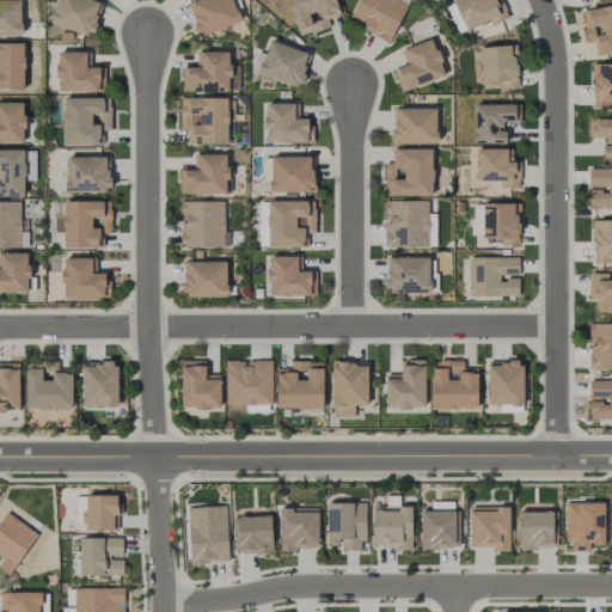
[(20,0),(0,0),(0,35),(22,35),(20,0)]
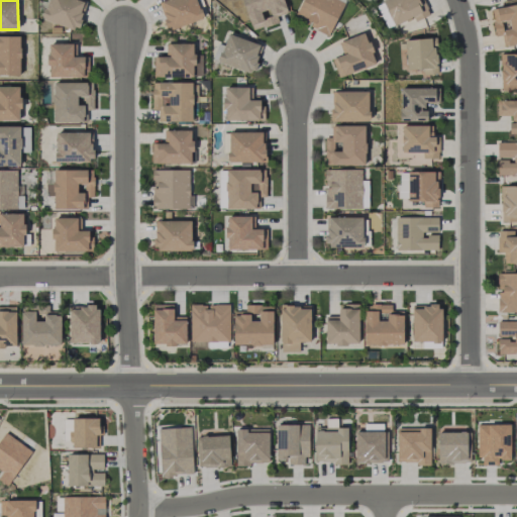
[(77,30),(86,2),(80,0),(47,0),(42,19),(77,30)]
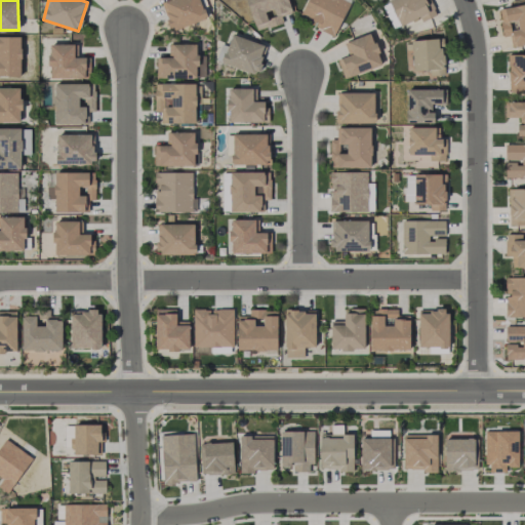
[(206,18),(200,0),(166,0),(161,2),(170,31),(206,18)]
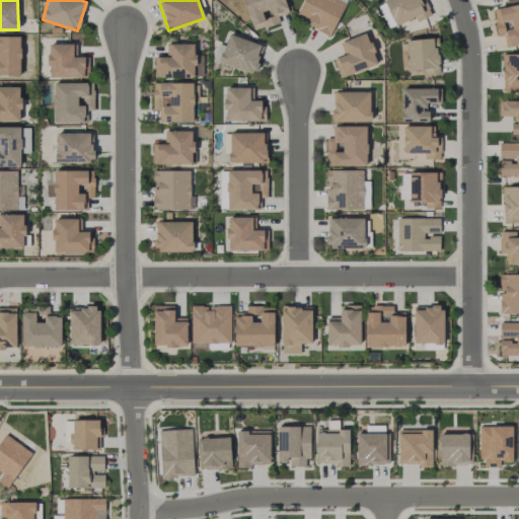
[(288,12),(284,0),(243,0),(252,30),(280,22),(278,16),(288,12)]
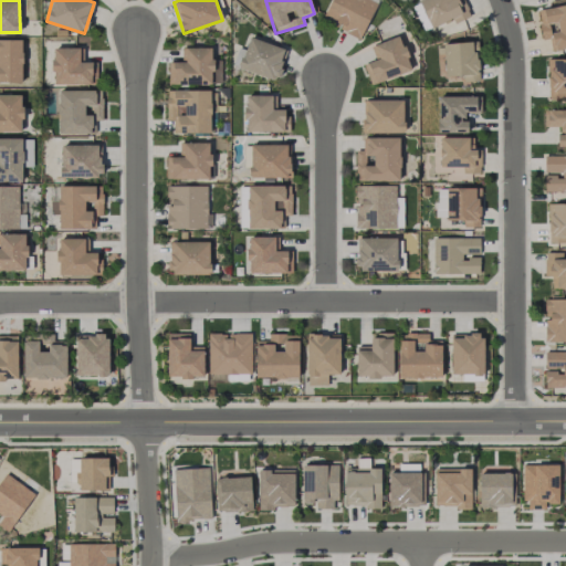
[(329,0),(322,21),(362,38),(376,1),(374,0),(329,0)]
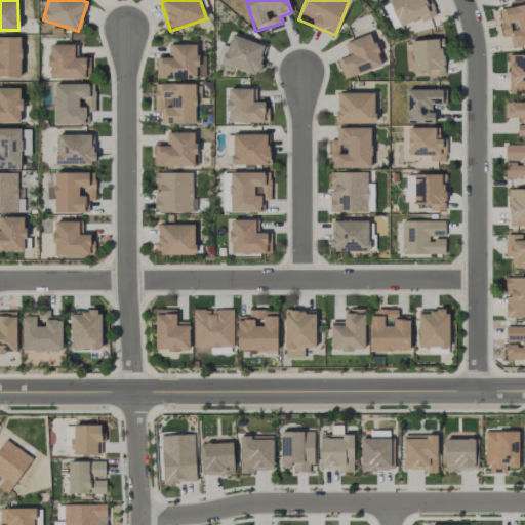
[(436,15),(429,0),(389,0),(399,26),(419,17),(421,22),(436,15)]
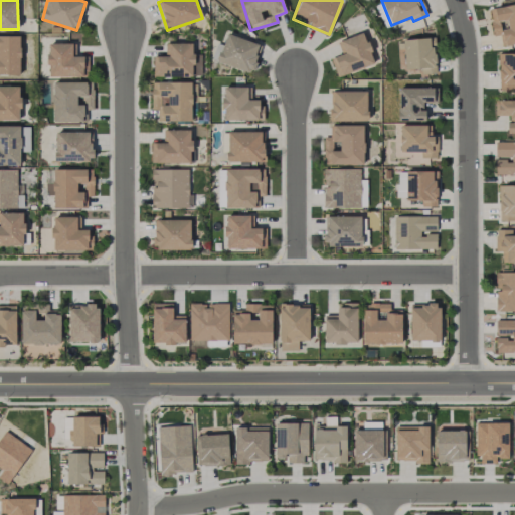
[(514,43),(514,4),(489,8),(493,35),(500,34),(501,46),(514,43)]
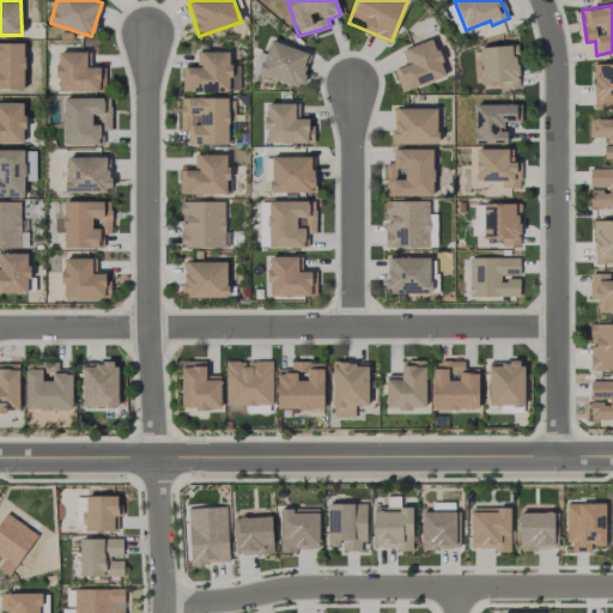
[(310,53),(269,40),(259,74),(299,86),(310,53)]
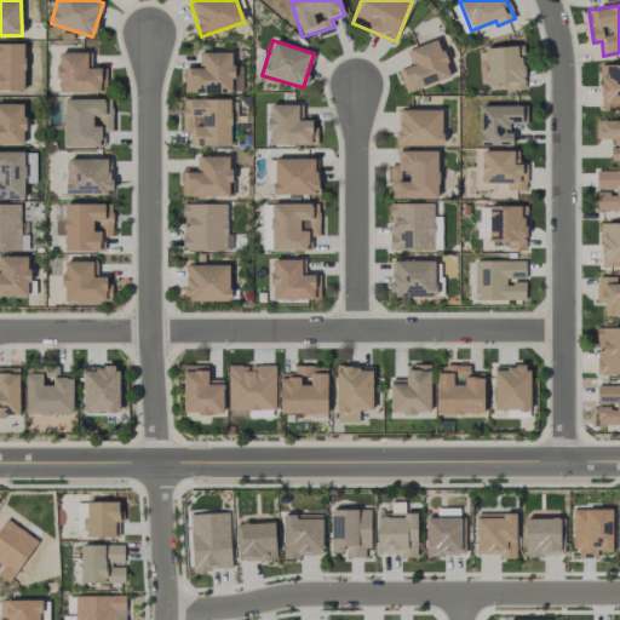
[(451,78),(438,40),(406,50),(412,67),(399,70),(402,82),(408,80),(411,90),(451,78)]
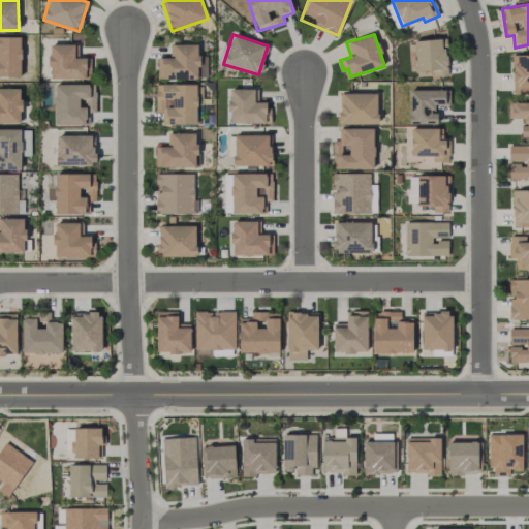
[(0,76),(21,78),(21,37),(0,36),(0,76)]
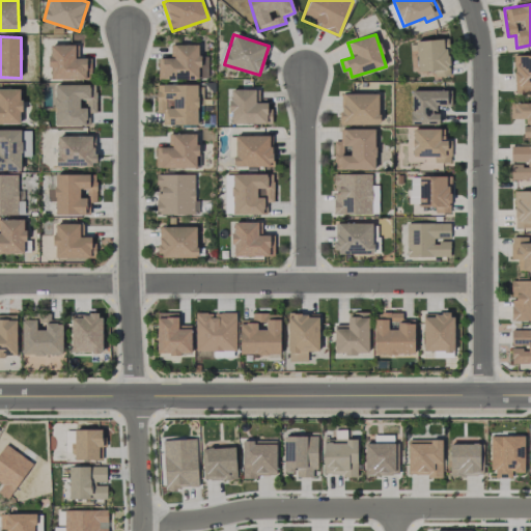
[(416,40),(417,72),(434,71),(434,76),(449,76),(447,39),(416,40)]
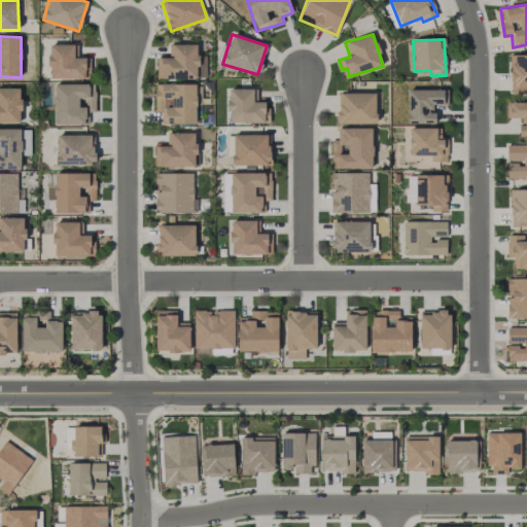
[(49,78),(84,78),(84,58),(74,58),(74,44),(49,44),(49,78)]
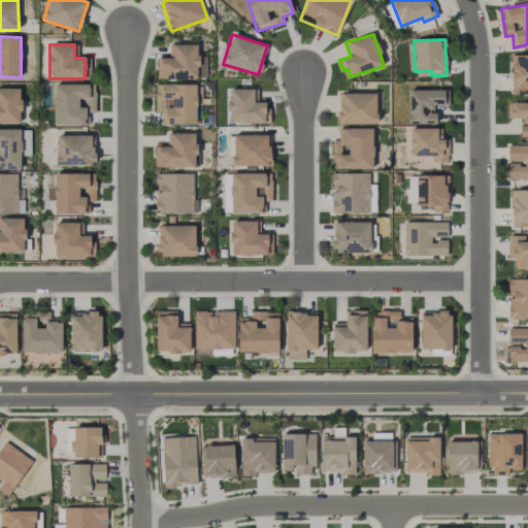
[(157,78),(205,78),(205,66),(198,66),(199,44),(170,44),(169,58),(157,58),(157,78)]
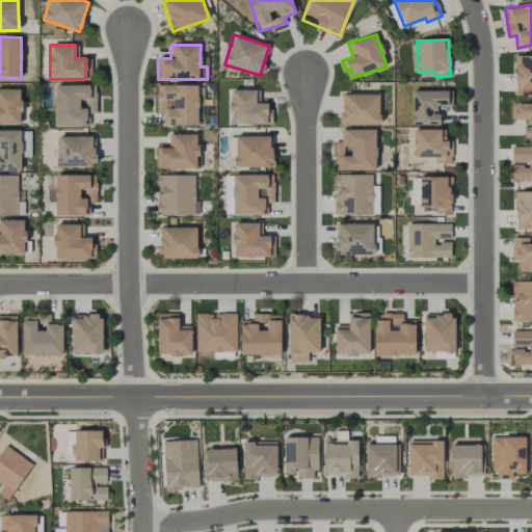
[(531,54),(514,55),(515,92),(531,92),(531,86),(531,85),(531,54)]
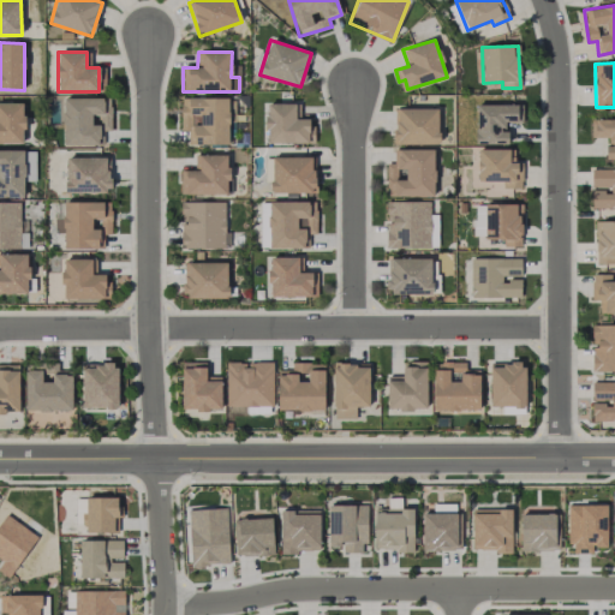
[(230,144),(228,97),(180,99),(181,131),(189,131),(189,145),(230,144)]
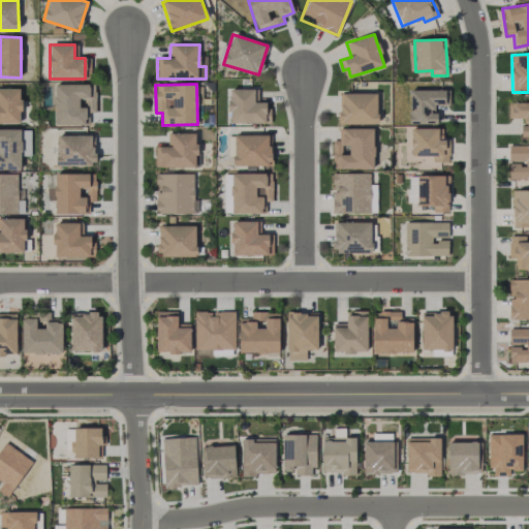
[(0,88),(0,123),(20,124),(21,89),(0,88)]
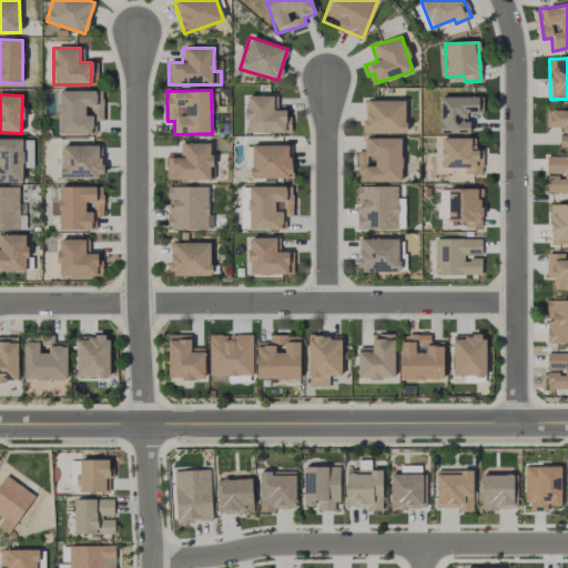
[(273,95),(246,94),(246,132),(288,132),(288,110),(273,110),(273,95)]
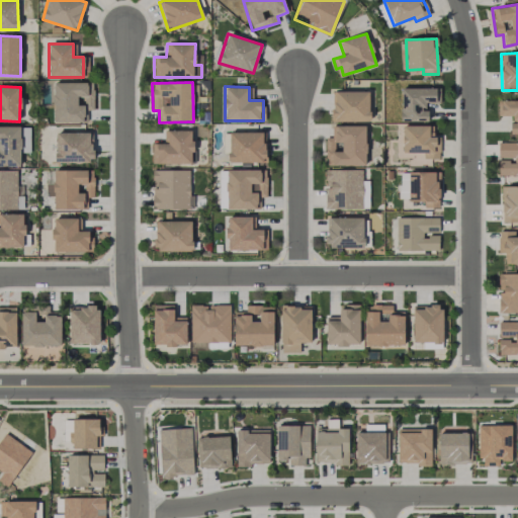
[(369,91),(332,91),(332,121),(369,121),(369,91)]
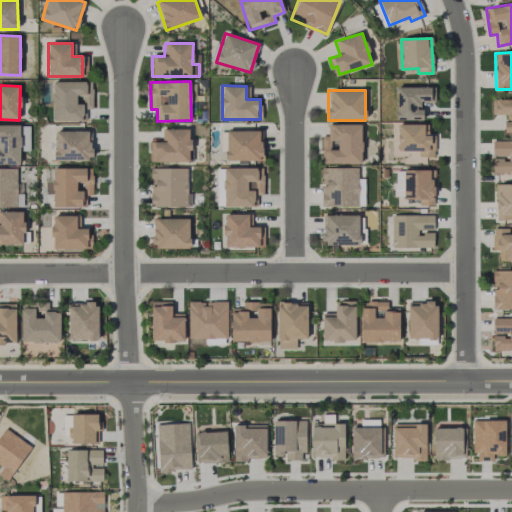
[(511,99),(492,99),(492,114),(505,114),(505,132),(511,132),(511,99)]
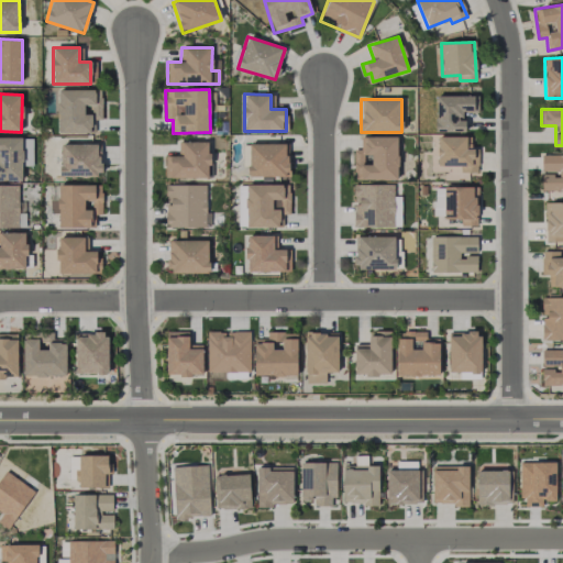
[(354,150),(353,179),(397,179),(398,138),(361,136),(361,150),(354,150)]
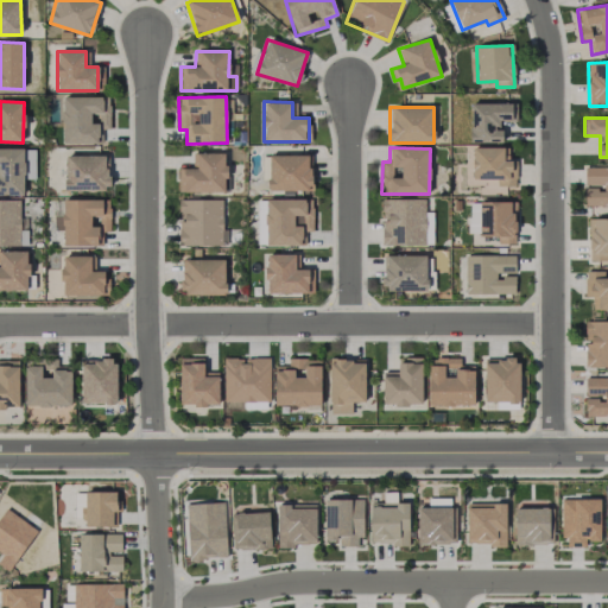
[(504,147),(472,147),(473,187),(515,185),(514,160),(504,160),(504,147)]
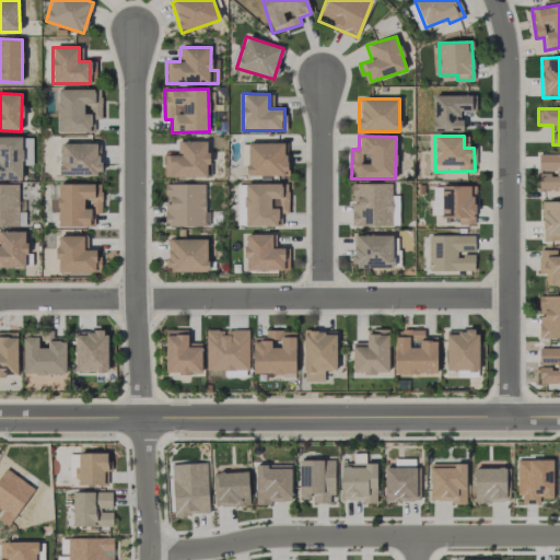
[(0,137),(0,179),(23,179),(22,137),(0,137)]
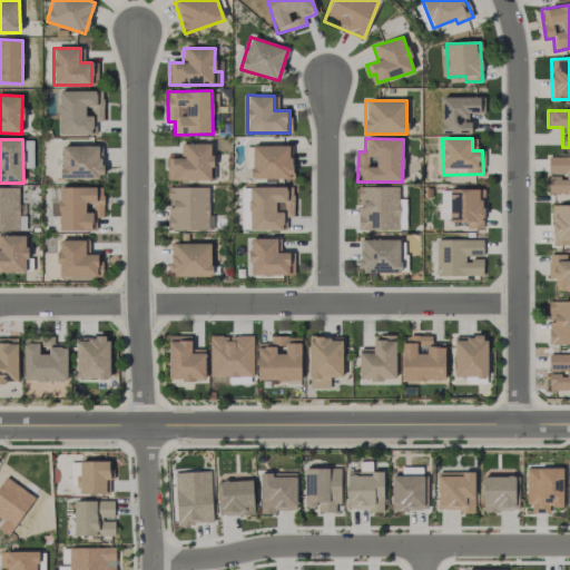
[(212,180),(212,144),(180,143),(180,157),(167,157),(167,180),(212,180)]
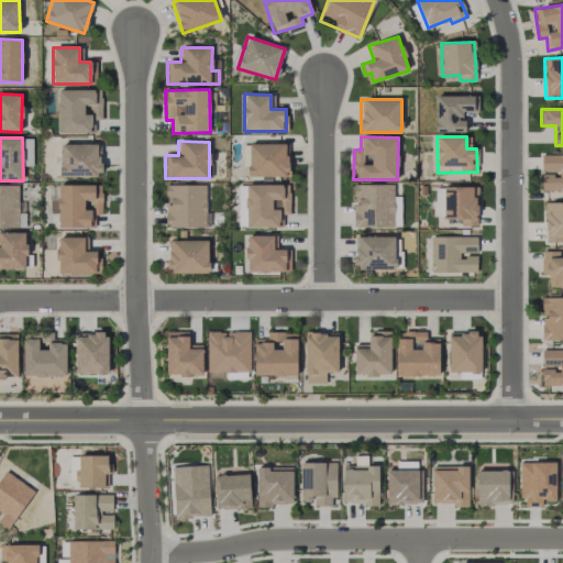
[(61,143),(59,177),(99,178),(100,144),(61,143)]
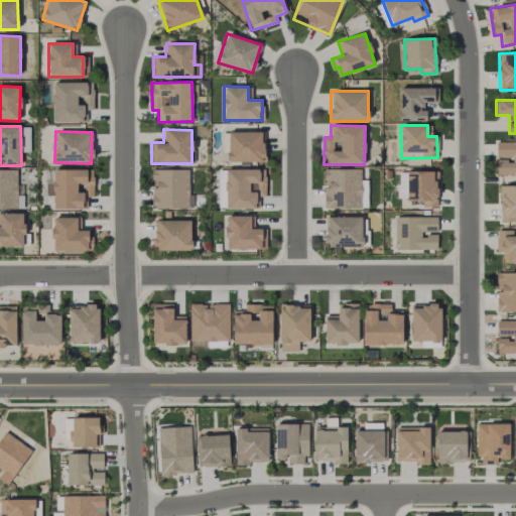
[(264,132),(229,131),(228,161),(263,162),(264,132)]
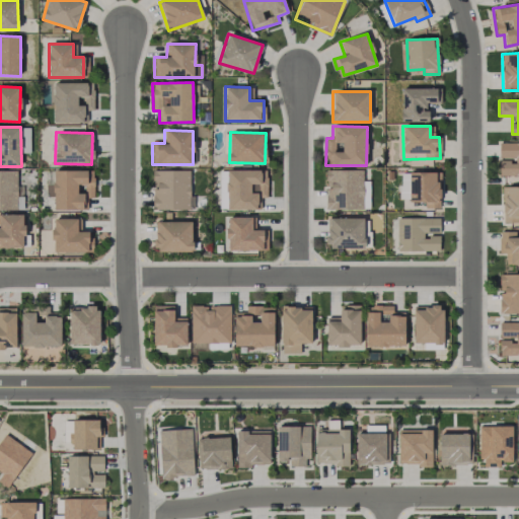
[(518,142),(499,142),(499,157),(515,157),(515,161),(499,161),(499,175),(518,175),(518,142)]
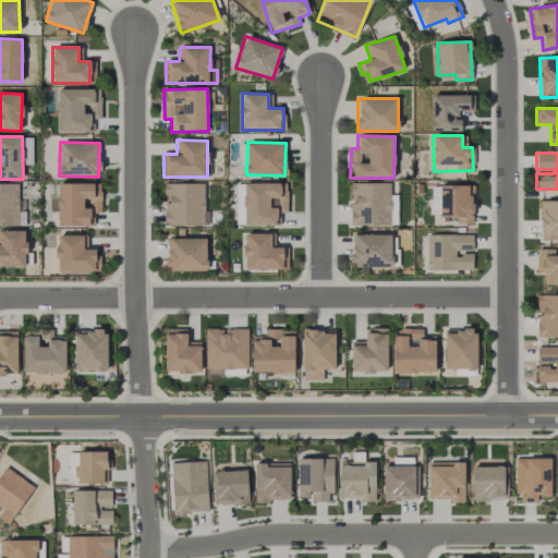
[(94,225),(94,214),(100,213),(100,182),(58,183),(59,226),(94,225)]
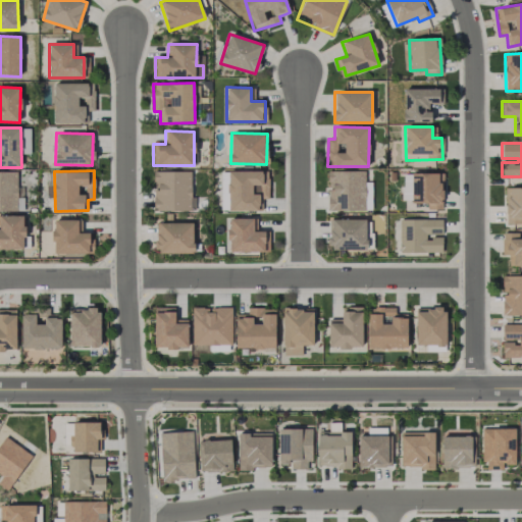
[(154,171),(154,190),(154,211),(193,210),(192,170),(154,171)]
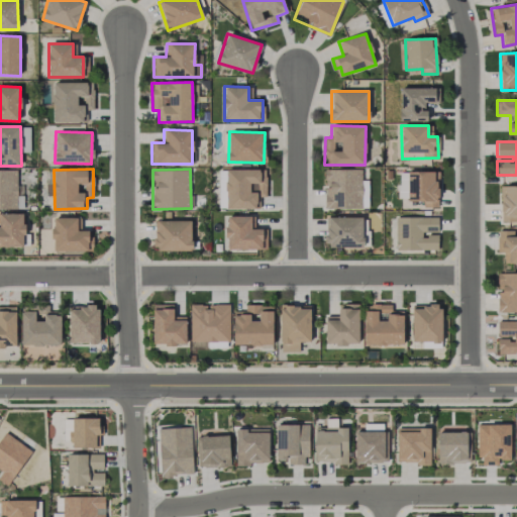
[(256,209),(256,197),(266,197),(266,170),(226,169),(226,208),(256,209)]
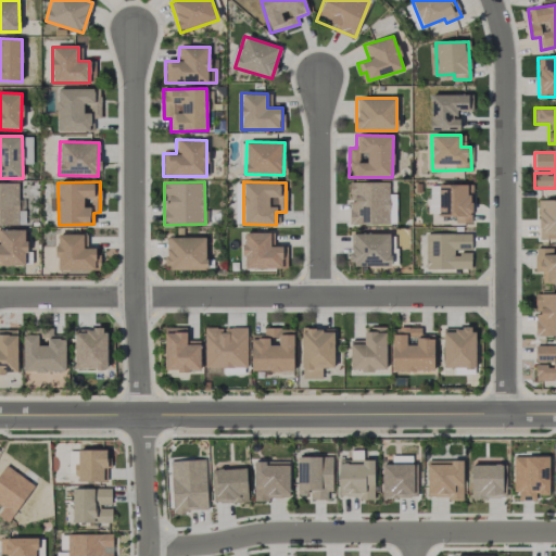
[(350,224),(389,224),(389,181),(348,182),(348,199),(350,199),(350,224)]
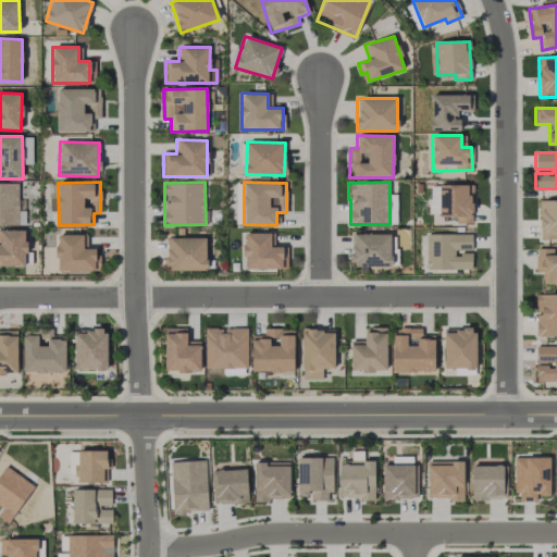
[(0,225),(19,225),(19,183),(0,183),(0,225)]
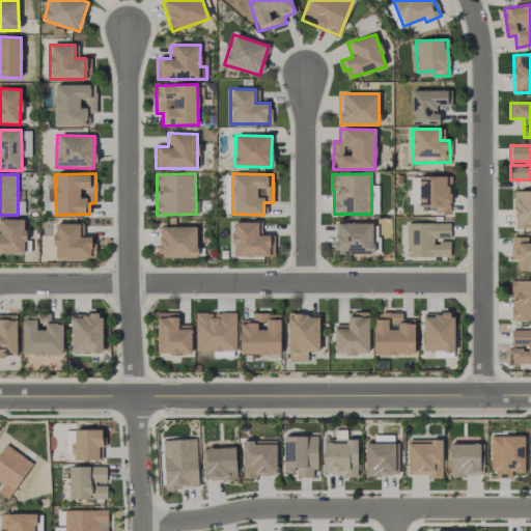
[(448,214),(449,176),(411,175),(410,205),(435,205),(435,213),(448,214)]
